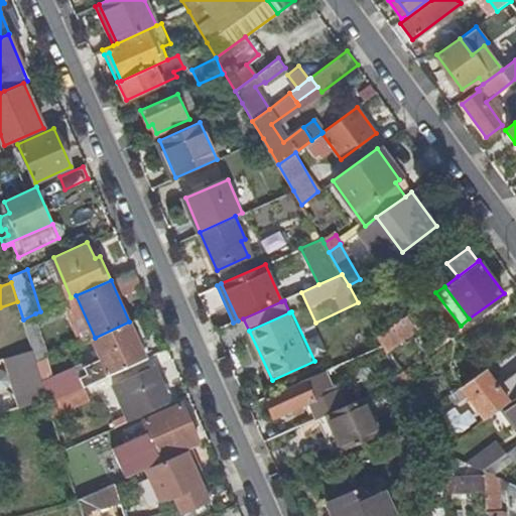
[(48,358),(35,313),(23,319),(32,350),(36,363),(48,358)]
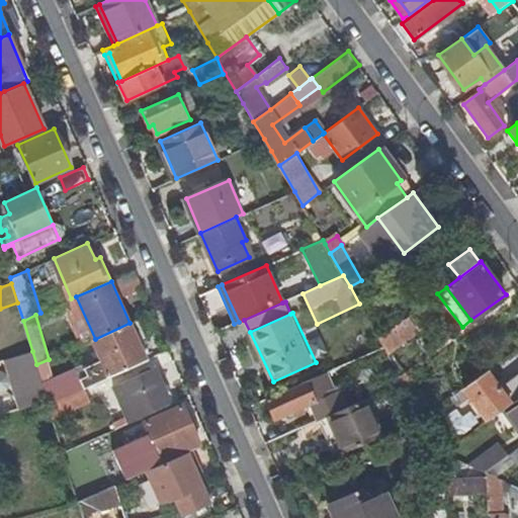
[(417,330),(406,316),(378,337),(383,345),(387,352),(417,330)]
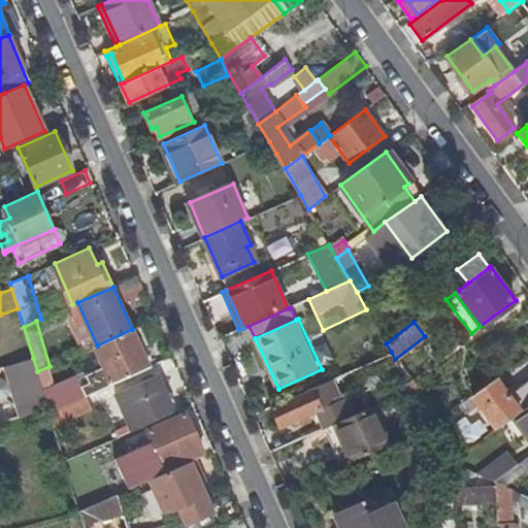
[(150,366),(133,329),(132,329),(97,345),(96,345),(105,368),(112,383),(150,366)]
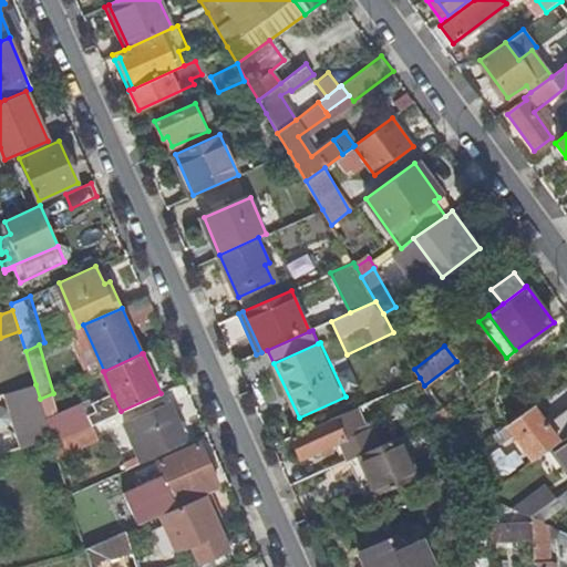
[(121,411),(113,395),(94,403),(98,412),(89,415),(92,423),(121,411)]
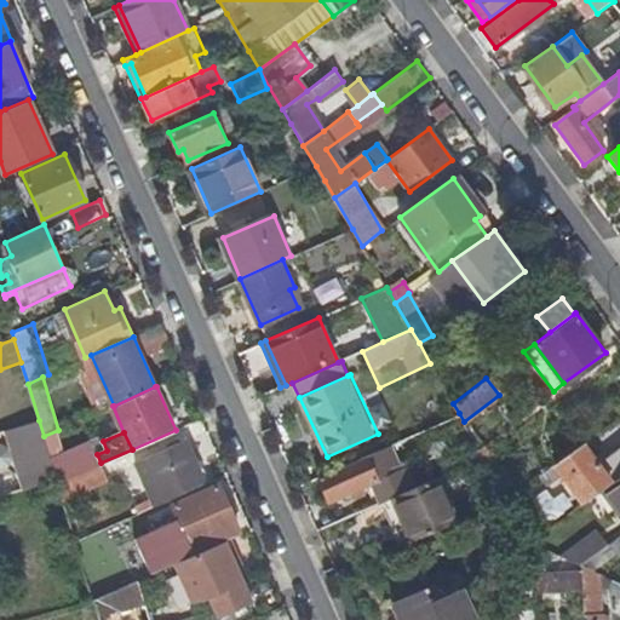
[(147,457),(166,500),(206,483),(187,440),(147,457)]
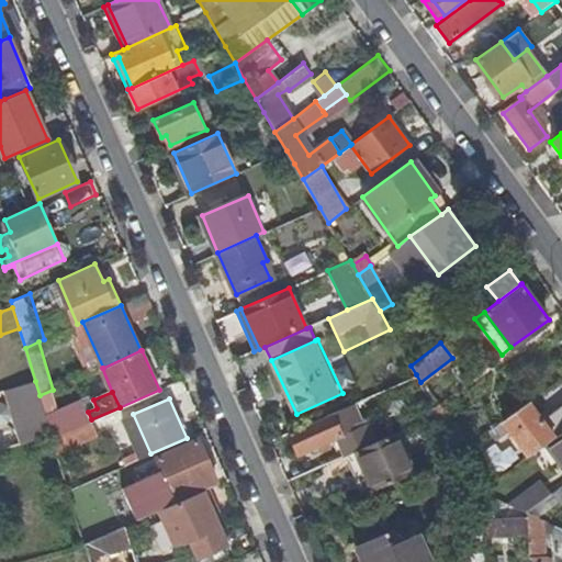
[(24,406),(34,438),(52,433),(49,426),(42,401),(24,406)]
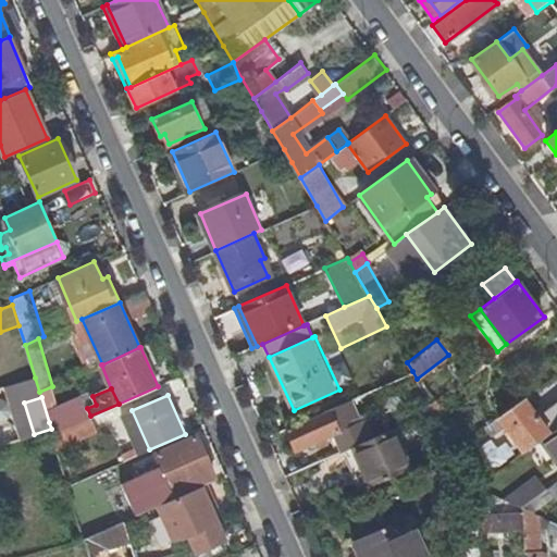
[(556,401),(537,417),(523,398),(486,425),(493,436),(506,425),(525,452),(543,438),(556,428),(556,401)]
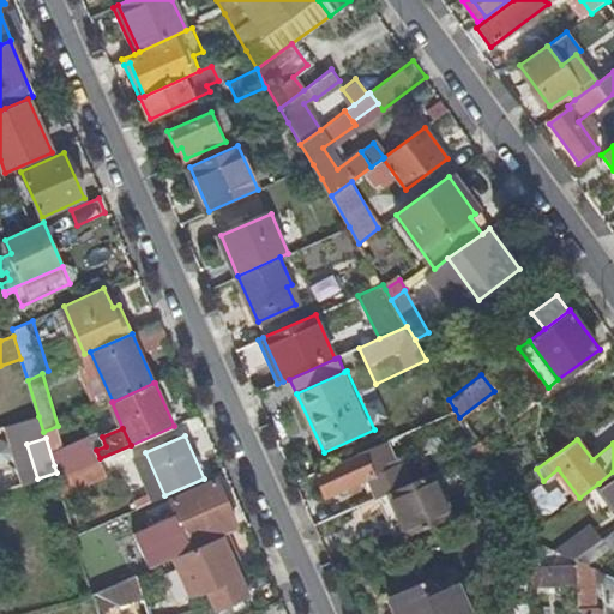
[(384,469),(373,446),(315,473),(326,495),(384,469)]
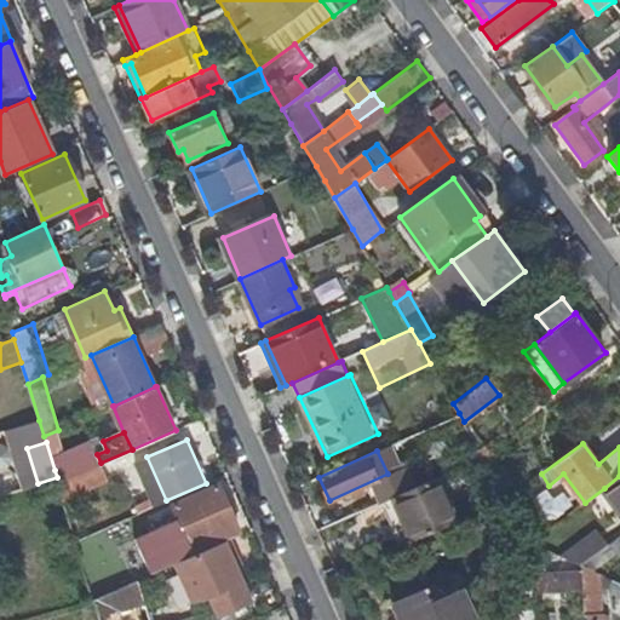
[(81,458),(55,470),(57,477),(58,482),(86,470),(81,458)]
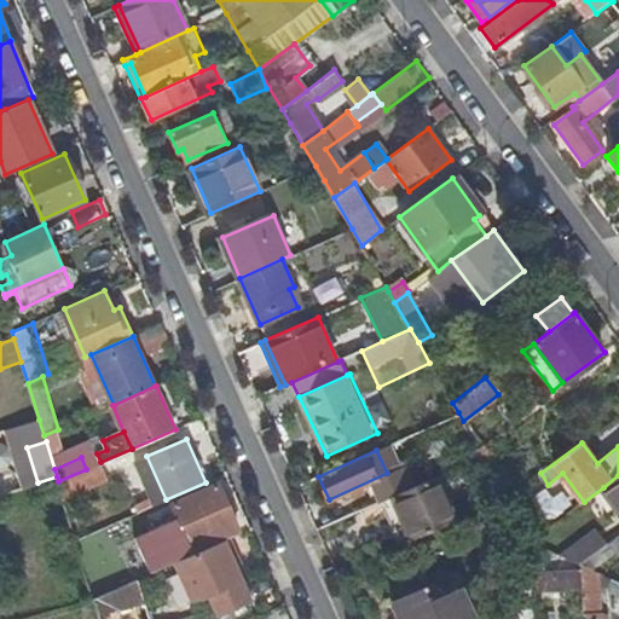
[(94,485),(87,468),(86,469),(58,481),(64,498),(94,485)]
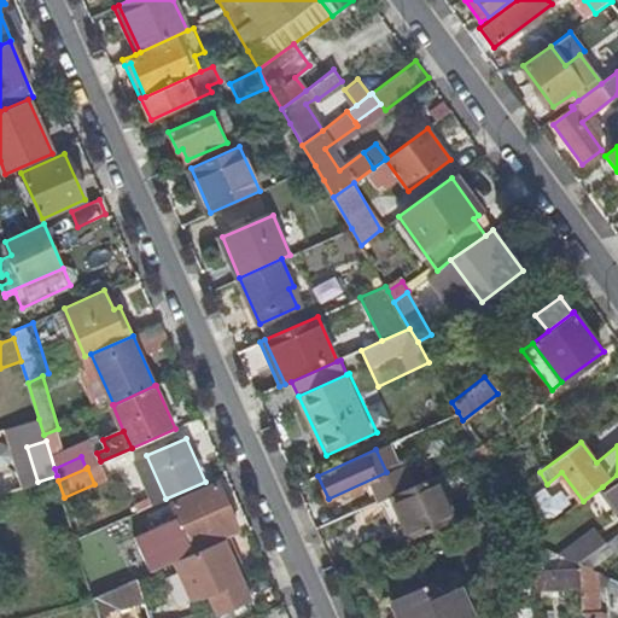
[(547,484),(569,511),(583,501),(561,472),(547,484)]
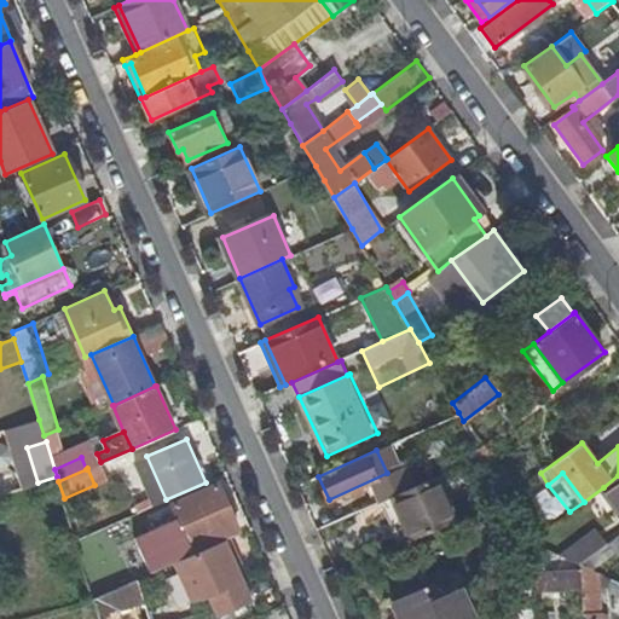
[(618,475),(603,487),(618,510),(618,475)]
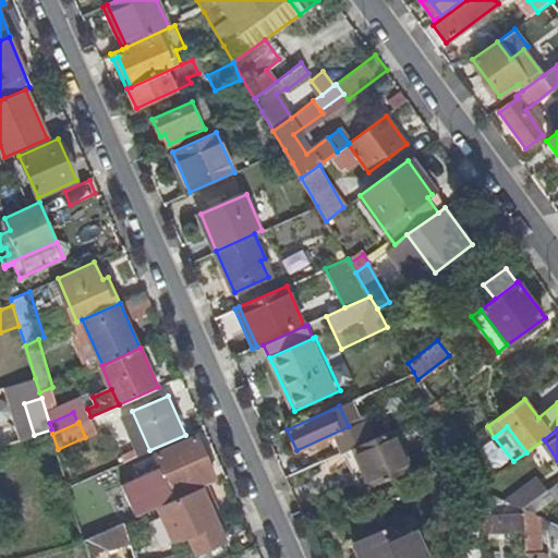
[(408,470),(390,429),(355,446),(374,486),(408,470)]
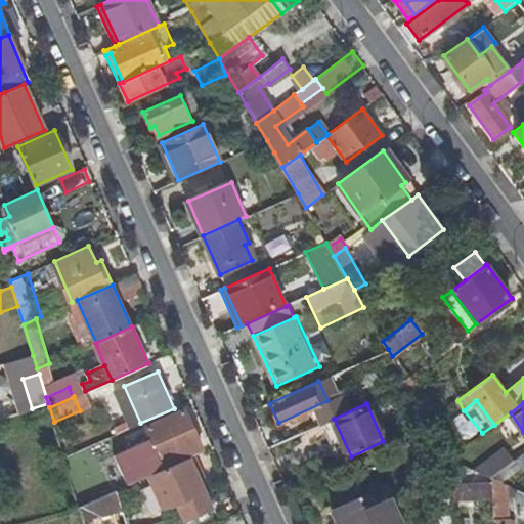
[(148,425),(167,466),(203,449),(184,408),(148,425)]
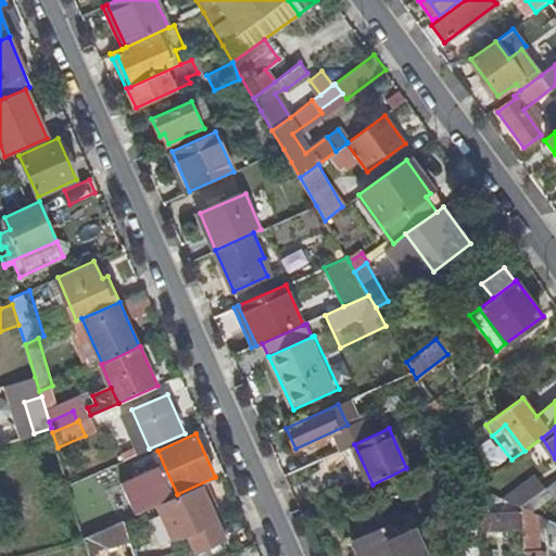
[(494,472),(472,434),(456,446),(478,484),(494,472)]
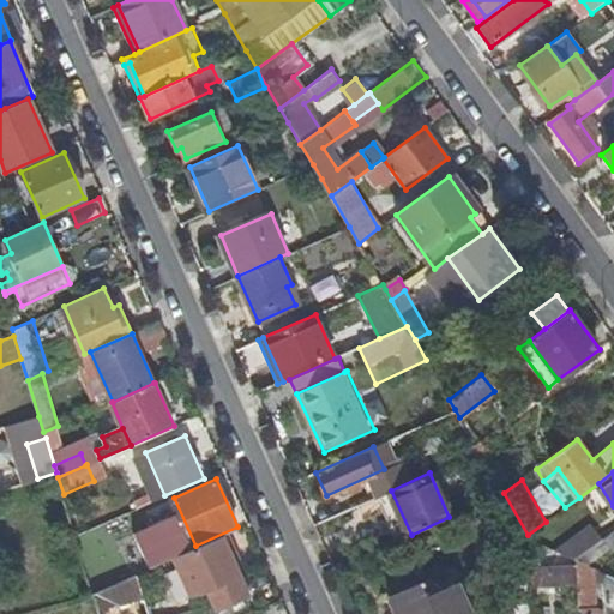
[(559,531),(551,518),(546,522),(528,535),(542,543),(559,531)]
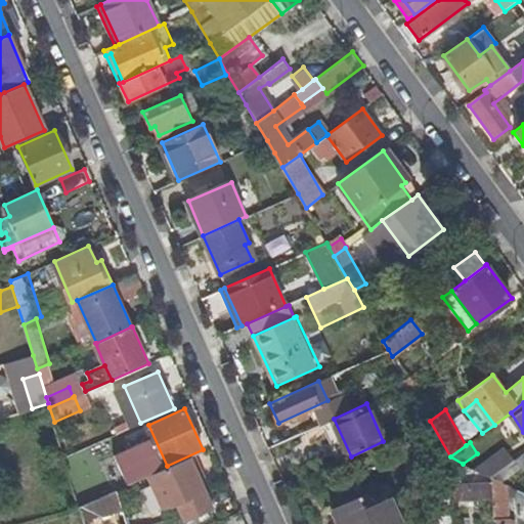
[(505,446),(474,469),(491,477),(515,461),(505,446)]
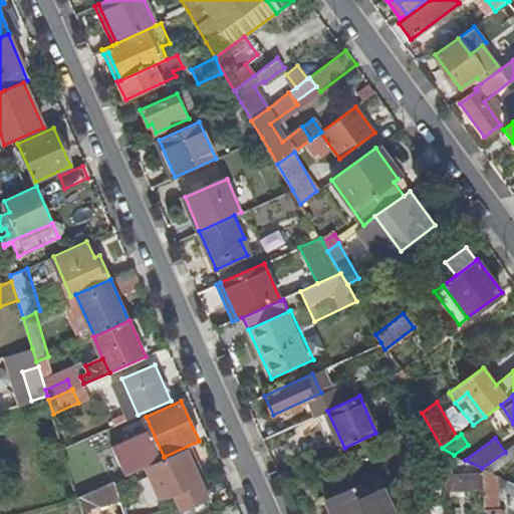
[(513,457),(513,444),(505,452),(482,468),(492,473),(513,457)]
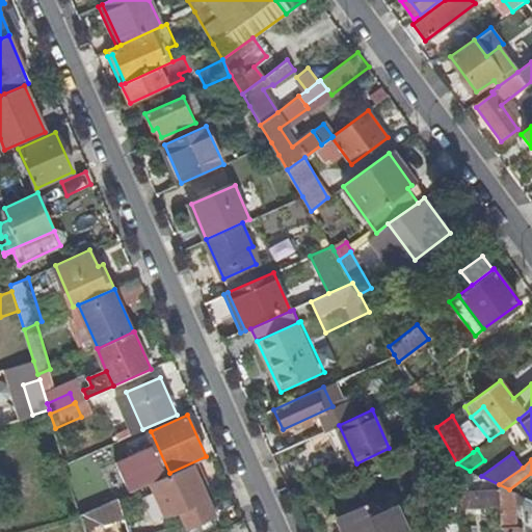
[(432,504),(459,499),(458,480),(457,463),(432,504)]
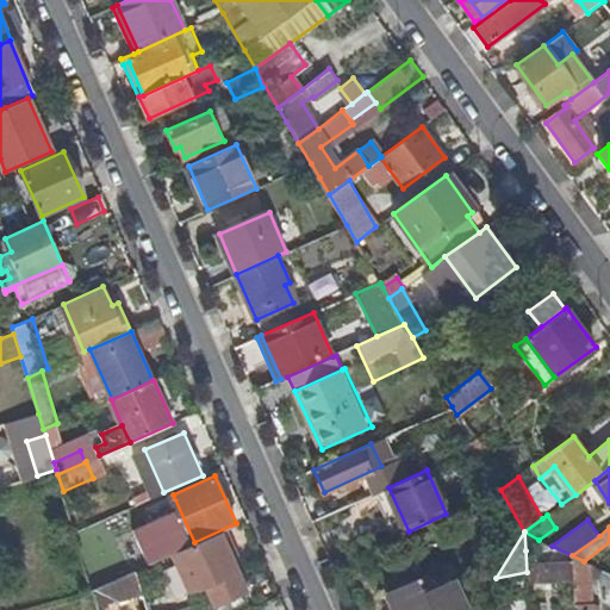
[(206,590),(211,602),(247,586),(224,533),(170,556),(190,597),(206,590)]
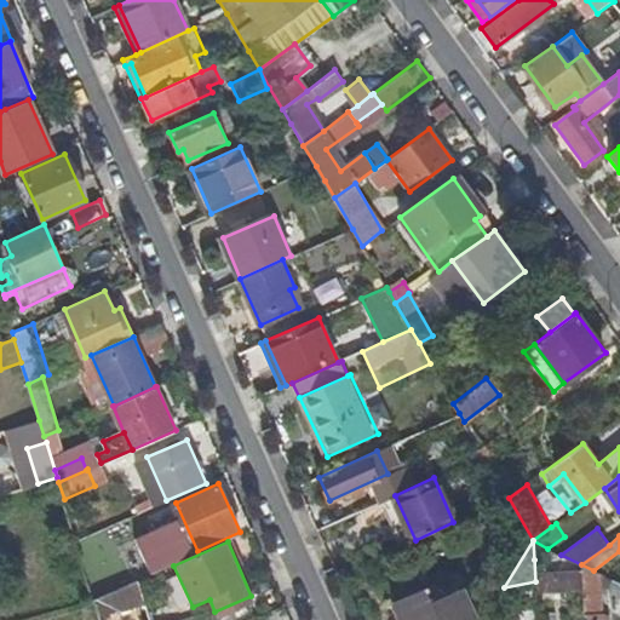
[(535,585),(583,584),(583,570),(546,572),(546,560),(534,560),(535,581),(535,585)]
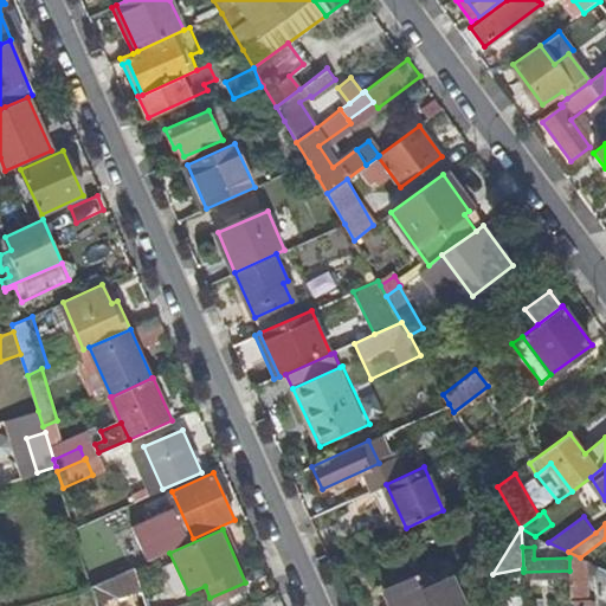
[(588,594),(586,560),(580,558),(568,552),(569,558),(569,571),(571,595),(588,594)]
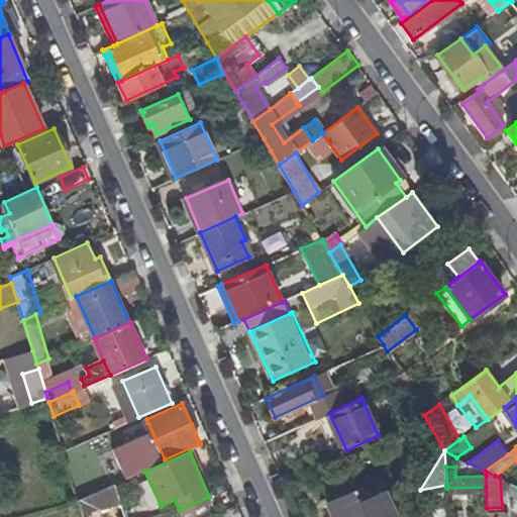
[(393,516),(377,481),(327,503),(333,516),(338,516),(340,516),(339,516),(393,516)]
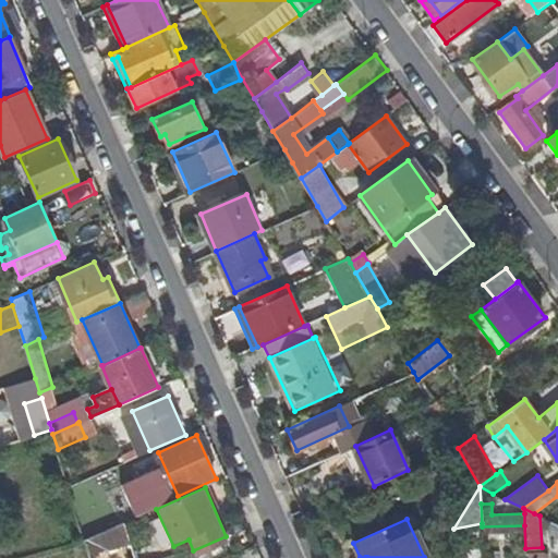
[(106,553),(132,545),(125,521),(84,540),(89,556),(105,552),(106,553)]
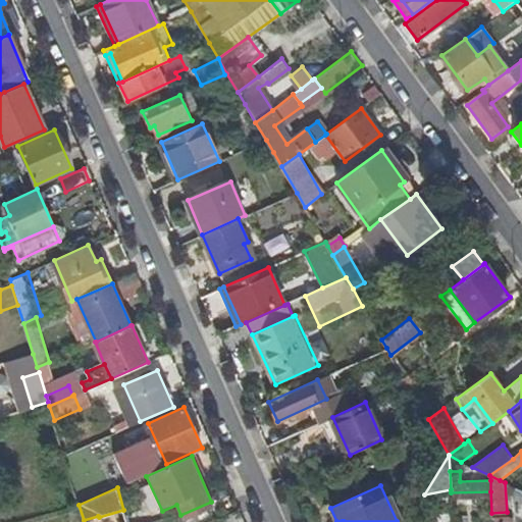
[(521,490),(515,487),(511,498),(513,513),(521,517),(521,490)]
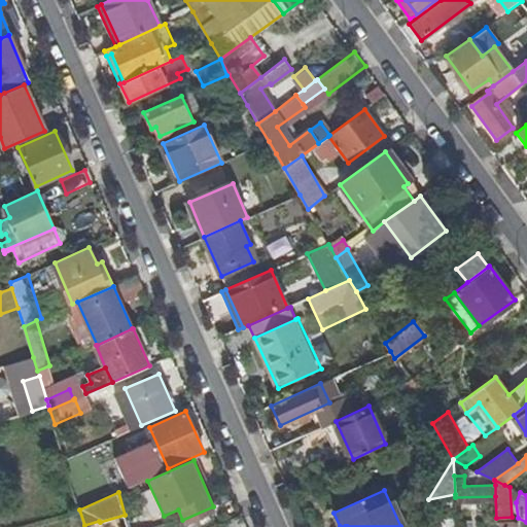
[(216,513),(213,506),(182,520),(185,526),(216,513)]
